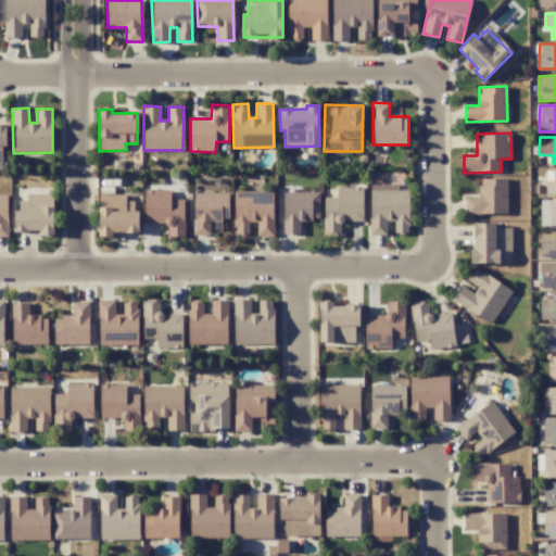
[(555,193),(555,168),(545,169),(545,194),(555,193)]
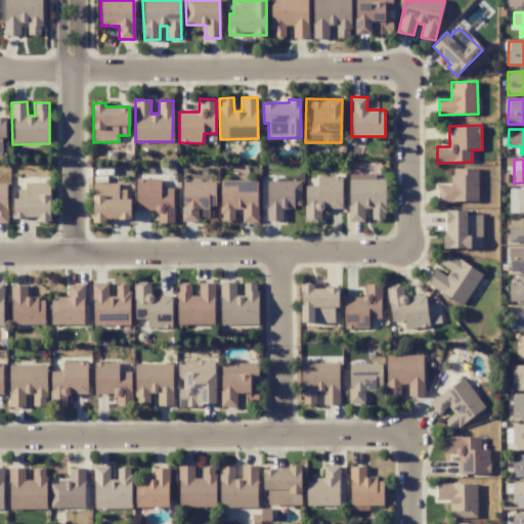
[(478,168),(451,169),(451,185),(438,186),(438,202),(478,202),(478,168)]
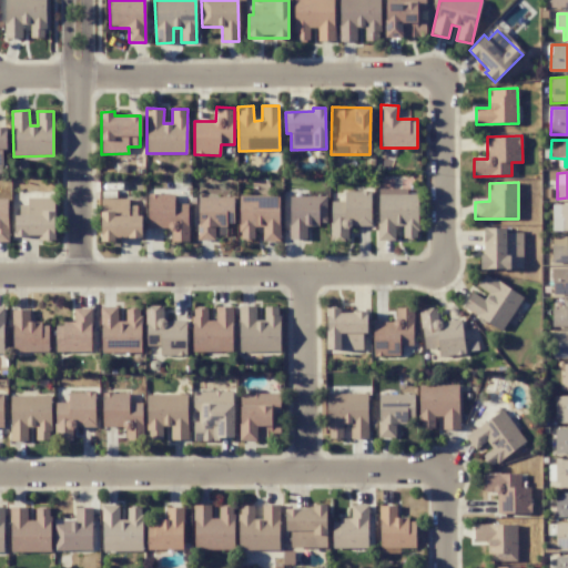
[(378,241),(395,241),(395,226),(403,226),(403,237),(418,237),(418,194),(406,194),(406,189),(378,189),(378,241)]
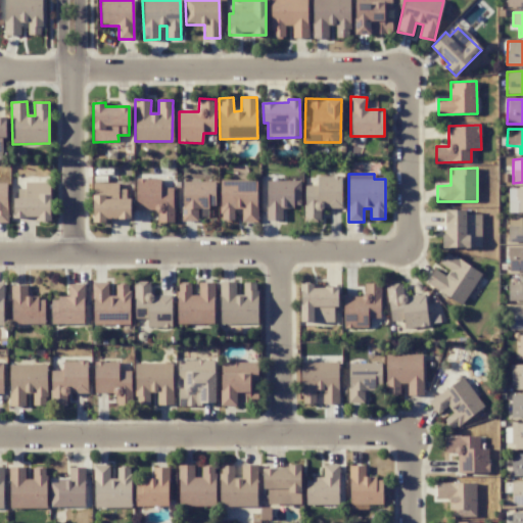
[(342,176),(317,176),(317,186),(305,185),(304,222),(321,223),(322,207),(341,208),(342,176)]
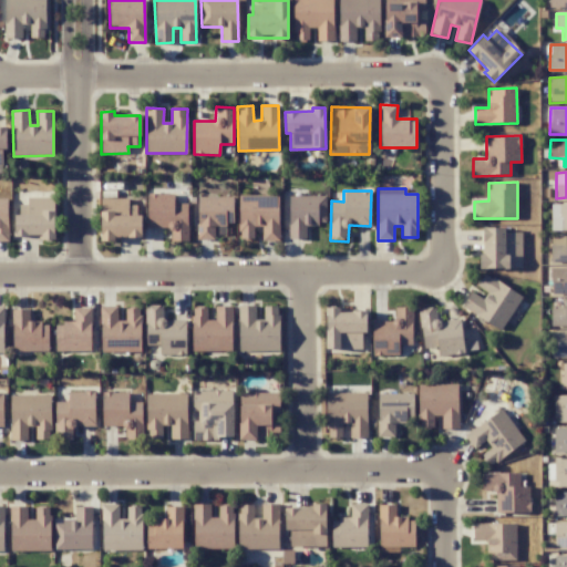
[(171,241),(188,241),(187,204),(174,204),(174,194),(147,194),(148,228),(171,228),(171,241)]
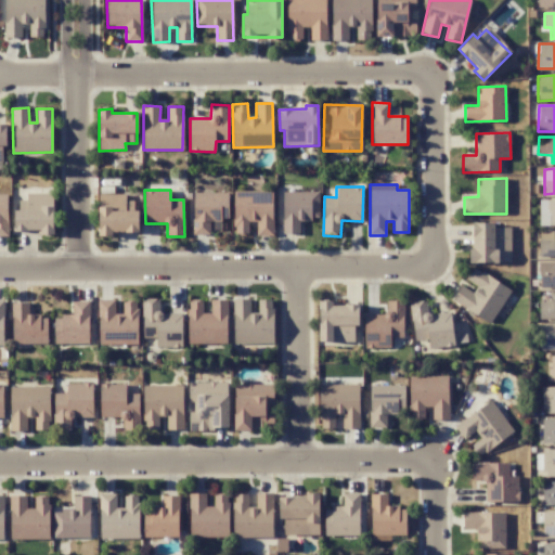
[(233,192),(234,234),(248,233),(248,221),(256,221),(256,235),(273,235),(272,191),(233,192)]
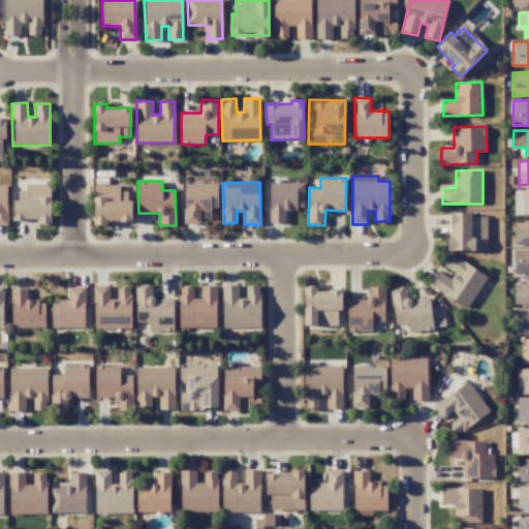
[(185,224),(200,223),(199,210),(218,210),(217,183),(184,184),(185,224)]
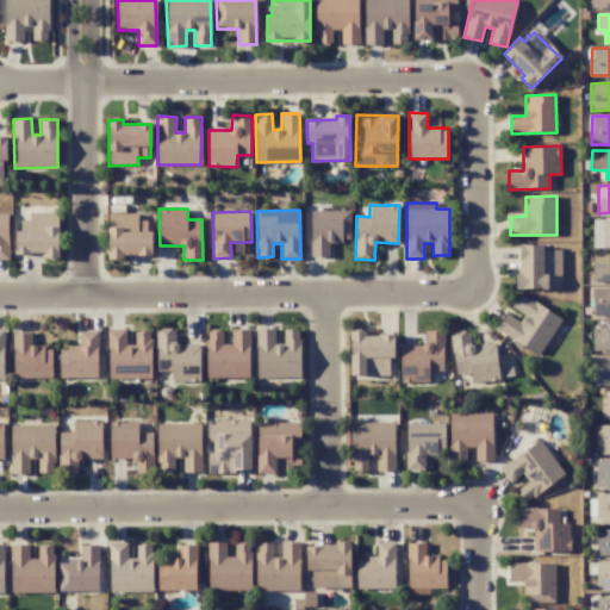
[(350,241),(350,211),(310,211),(311,256),(329,256),(329,242),(350,241)]
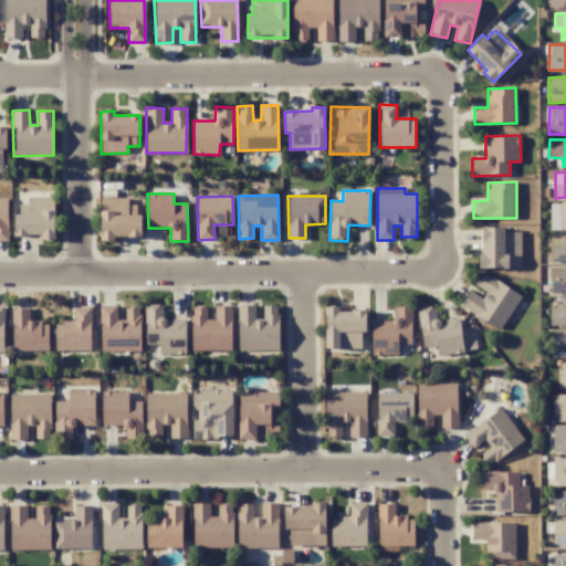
[(27,197),(27,203),(16,203),(16,237),(54,238),(54,198),(27,197)]
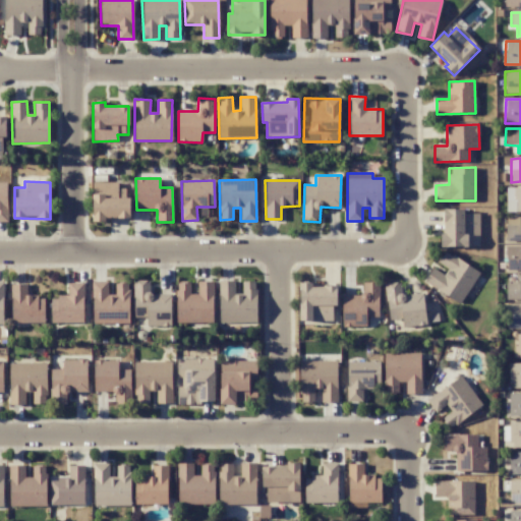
[(92,219),(129,220),(130,197),(125,197),(125,188),(118,188),(118,182),(93,182),(92,219)]
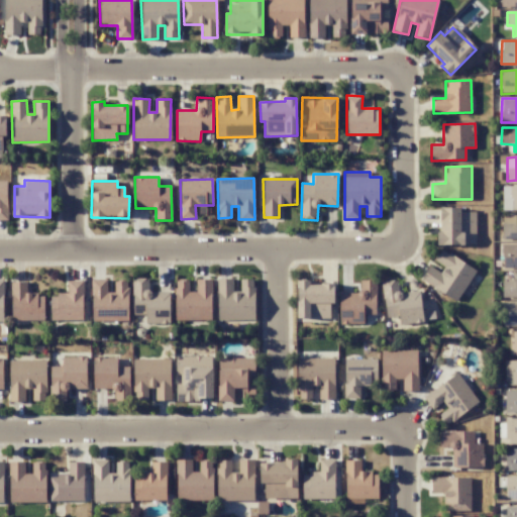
[(503,210),(516,209),(516,186),(502,187),(503,210)]
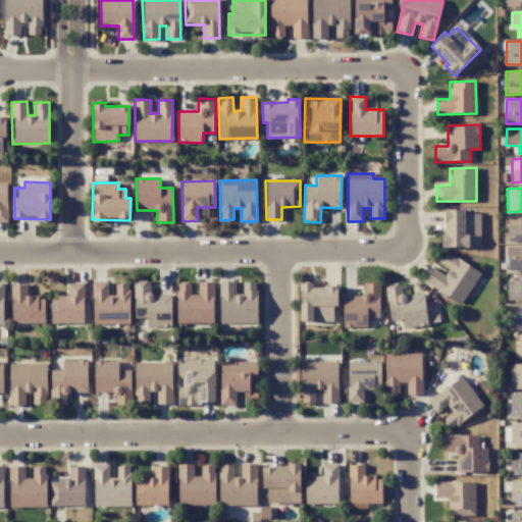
[(480,213),(465,214),(465,209),(445,210),(445,236),(440,236),(440,248),(481,247),(480,213)]
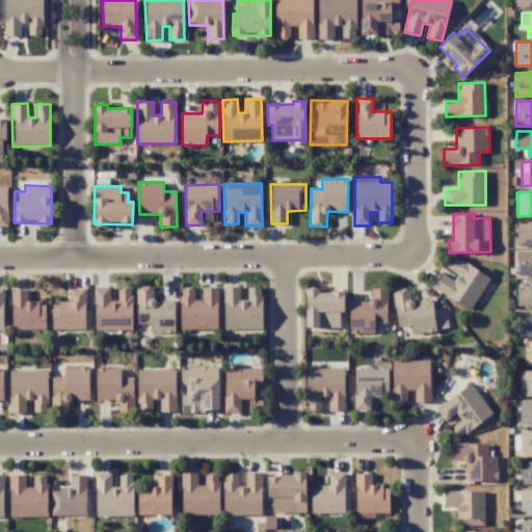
[(531,221),(516,221),(516,246),(531,246),(531,221)]
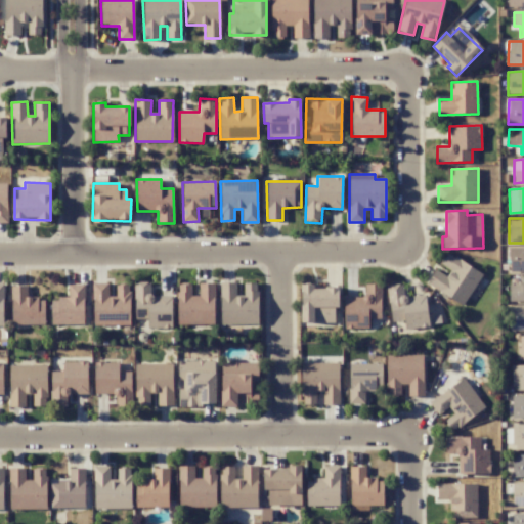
[(427,282),(464,305),(483,274),(447,253),(440,264),(450,270),(447,276),(435,269),(427,282)]
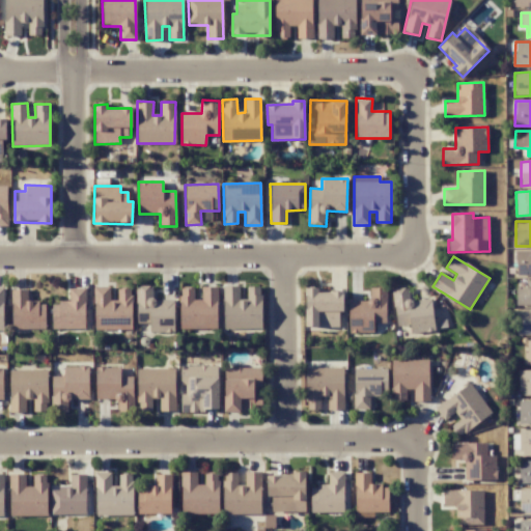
[(530,305),(530,280),(528,281),(529,288),(515,288),(515,305),(530,305)]
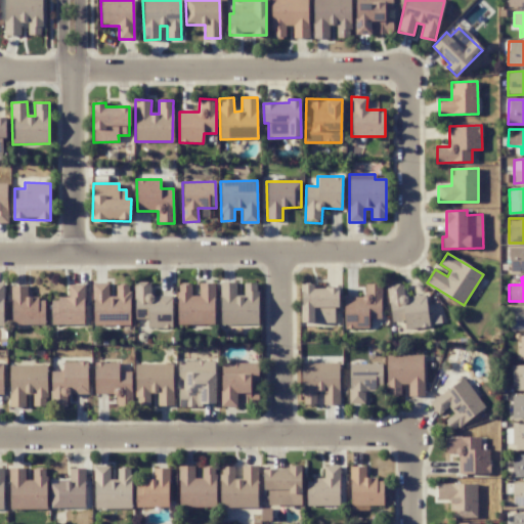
[(172,296),(151,296),(151,282),(134,281),(134,318),(147,318),(147,328),(171,328),(172,296)]
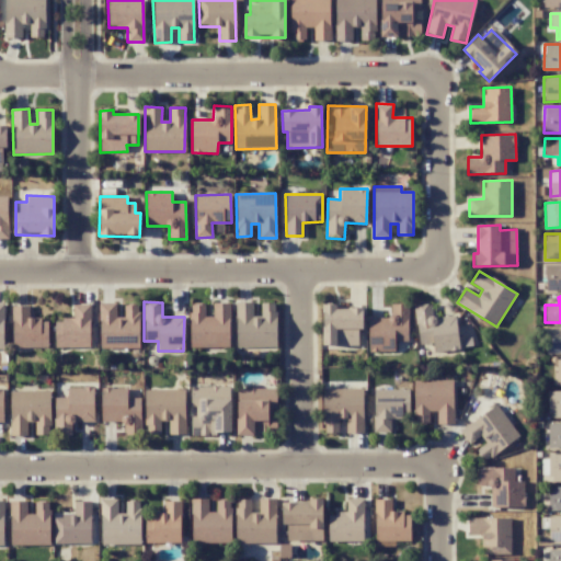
[(139,348),(139,305),(124,305),(124,317),(116,317),(116,302),(100,302),(99,347),(139,348)]
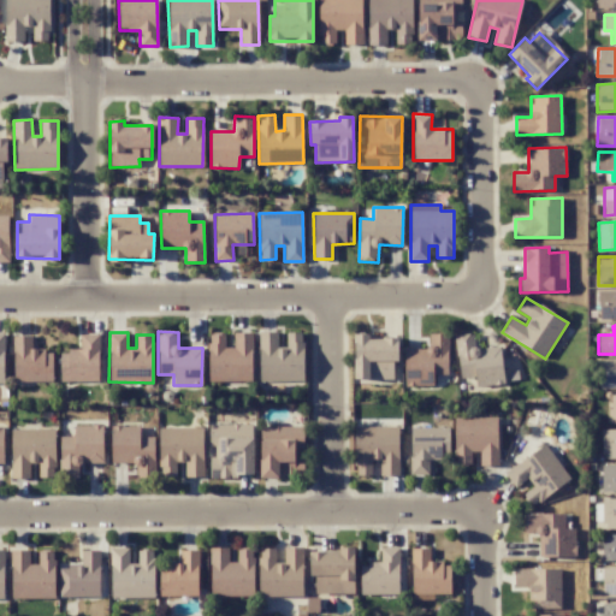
[(252,332),(234,333),(234,348),(225,348),(225,335),(208,335),(208,381),(252,381),(252,332)]
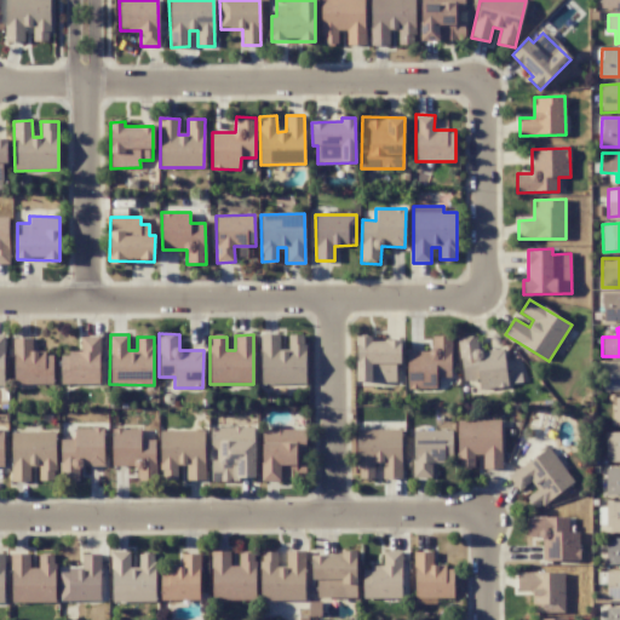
[(262,384),(306,384),(305,334),(288,334),(288,350),(280,350),(279,334),(260,334),(262,384)]
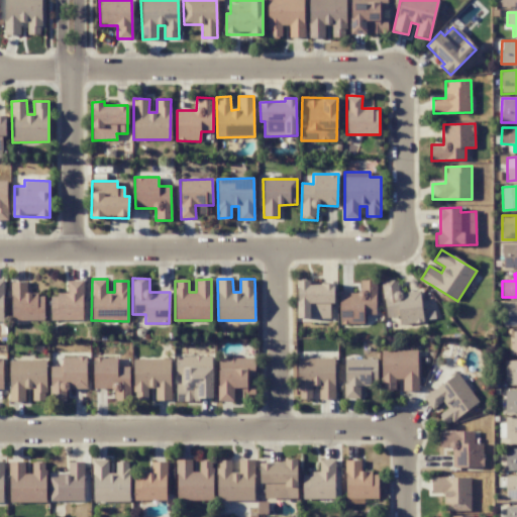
[(386,318),(398,316),(399,325),(423,322),(419,291),(399,293),(398,280),(382,282),(386,318)]
